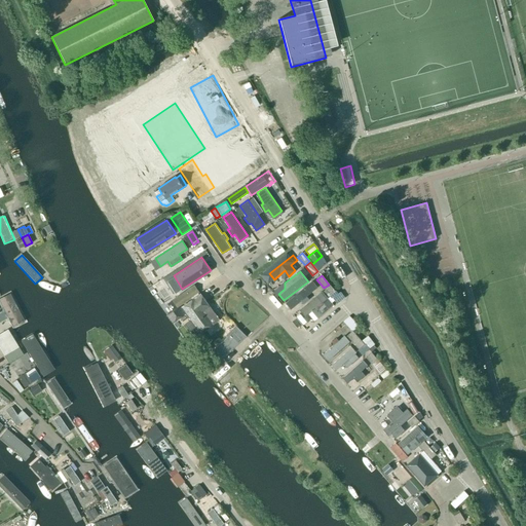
[(290,308),(312,291),(307,285),(286,302),(290,308)]
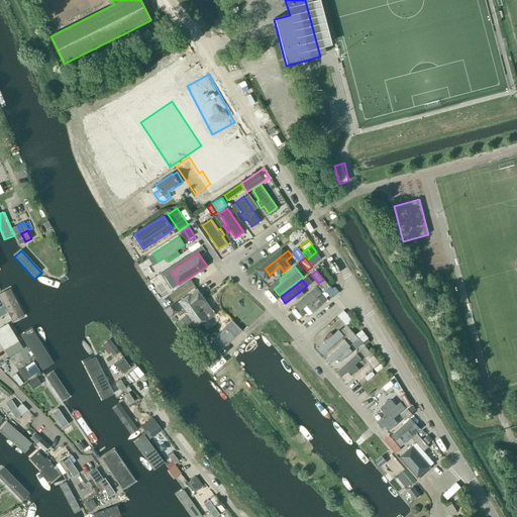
[(334,297),(336,295),(331,289),(323,280),(319,284),(326,293),(324,294),(330,300),(334,297)]
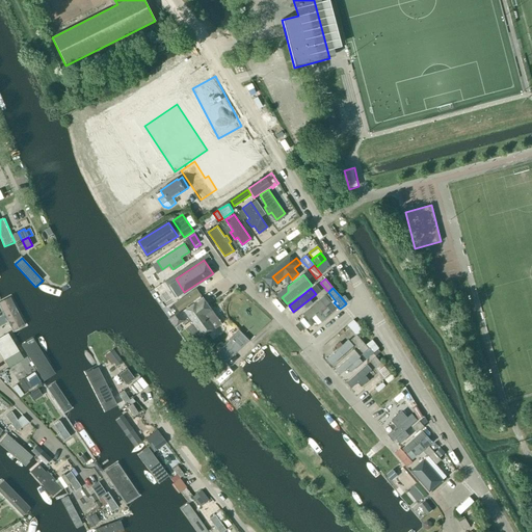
[(0,313),(0,315),(10,309),(0,289),(0,313)]
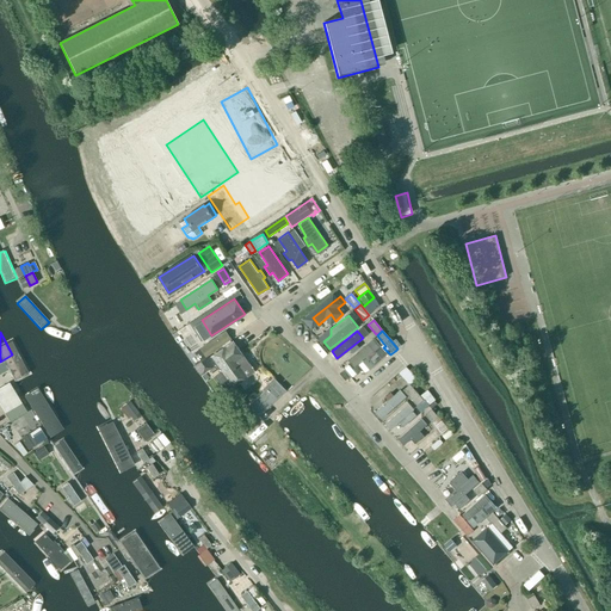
[(197,352),(202,359),(221,346),(230,340),(224,332),(197,352)]
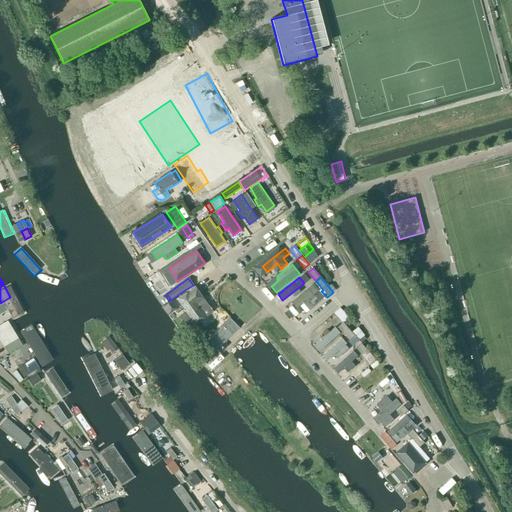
[(325,298),(313,283),(290,301),(296,307),(308,298),(314,306),(325,298)]
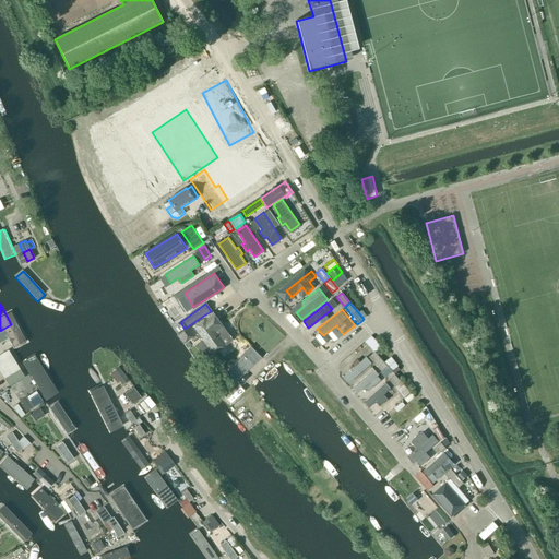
[(214,313),(194,326),(214,355),(227,346),(216,332),(223,326),(214,313)]
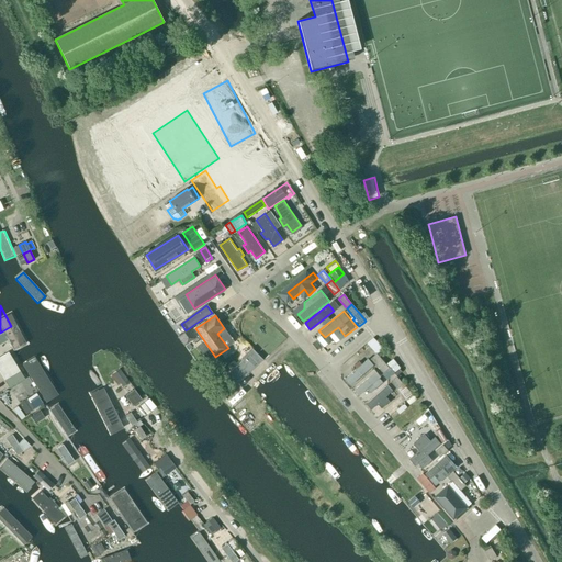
[(183,346),(197,337),(193,333),(190,328),(186,330),(178,337),(183,346)]
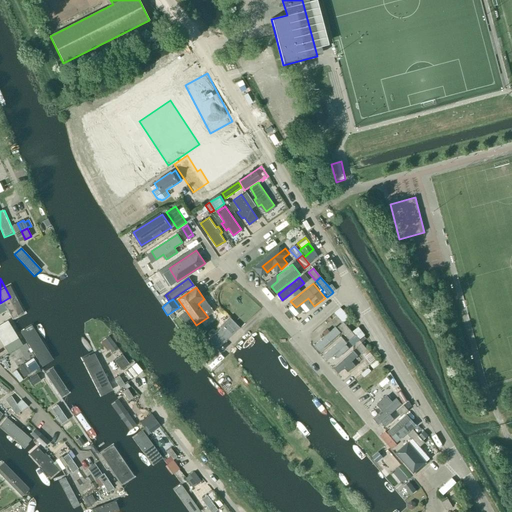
[(5,304),(15,324),(23,320),(13,300),(5,304)]
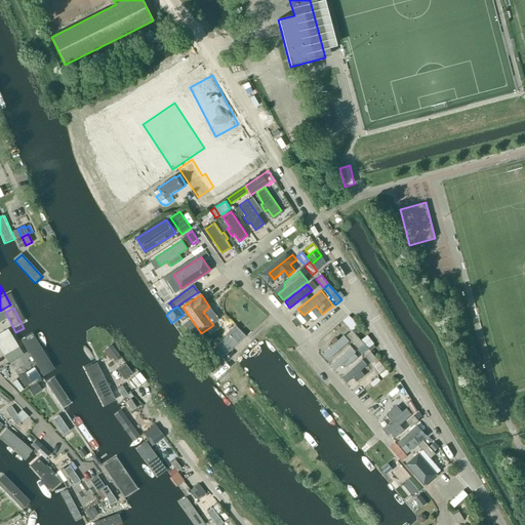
[(353,331),(358,326),(354,321),(349,316),(342,321),(347,324),(352,331),(352,330),(353,331)]
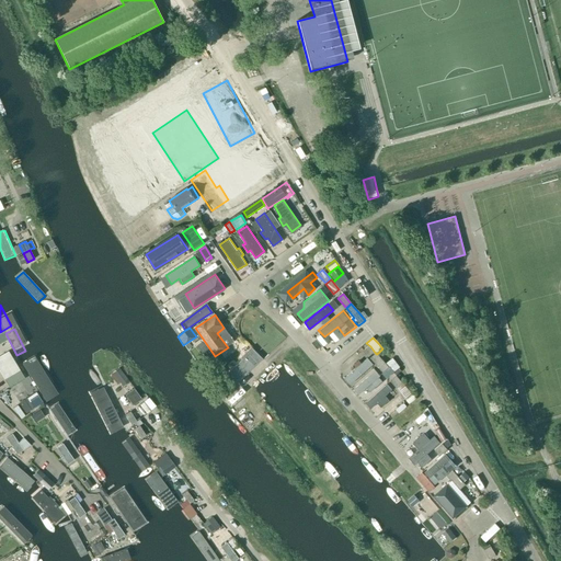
[(262,359),(251,348),(241,358),(242,359),(229,373),(238,382),(262,359)]
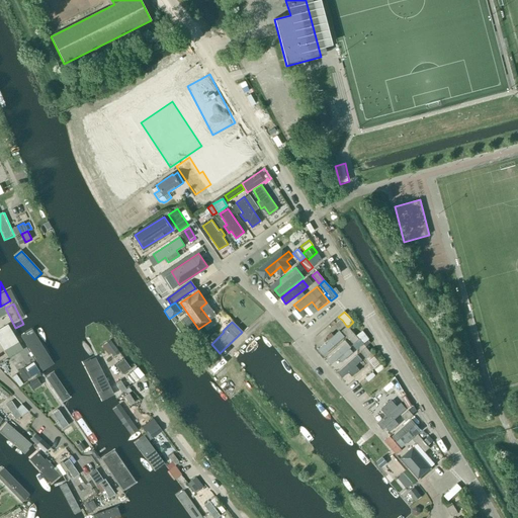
[(0,344),(4,351),(18,342),(8,324),(0,328),(0,344)]
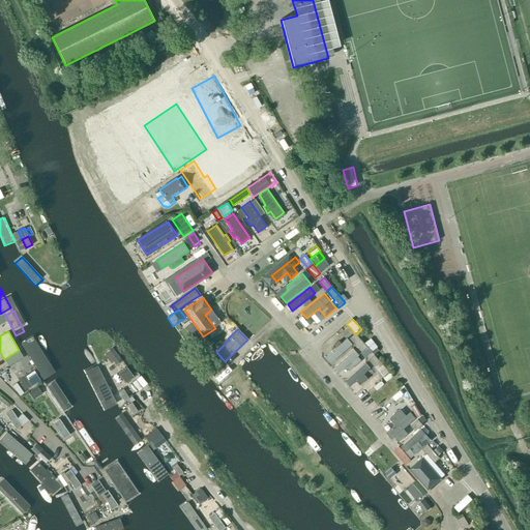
[(361,352),(367,347),(355,333),(350,339),(361,352)]
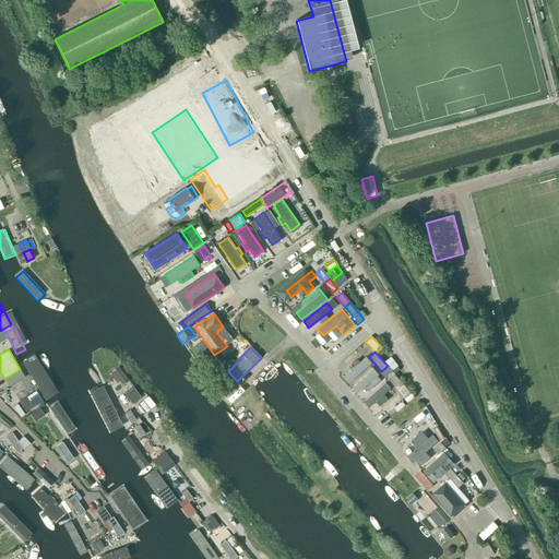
[(60,392),(37,354),(23,363),(46,401),(60,392)]
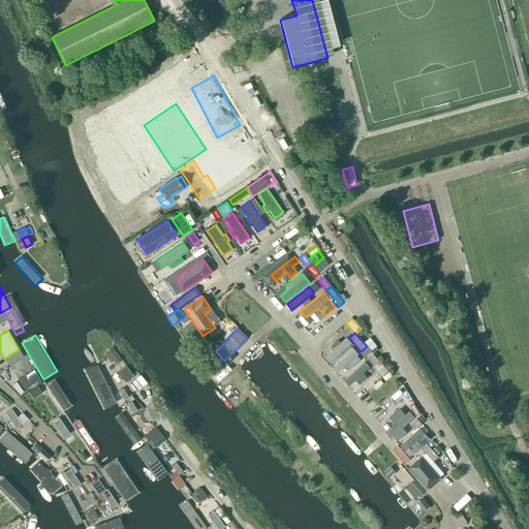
[(352,344),(346,337),(324,355),(331,363),(352,344)]
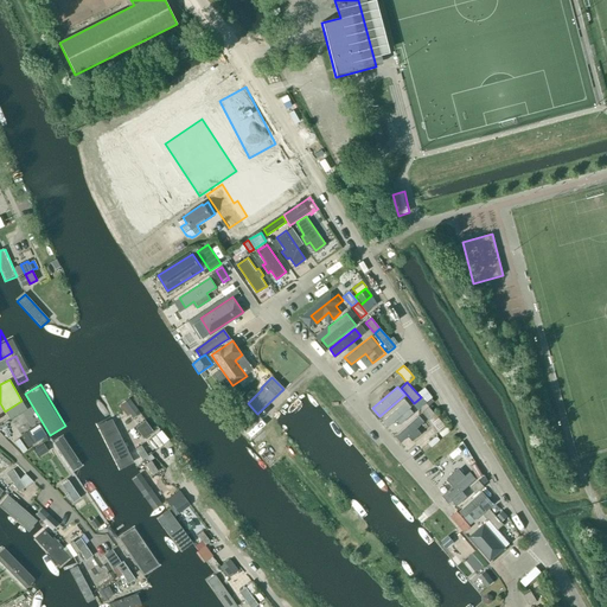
[(133,419),(140,413),(135,407),(134,404),(129,397),(122,403),(133,419)]
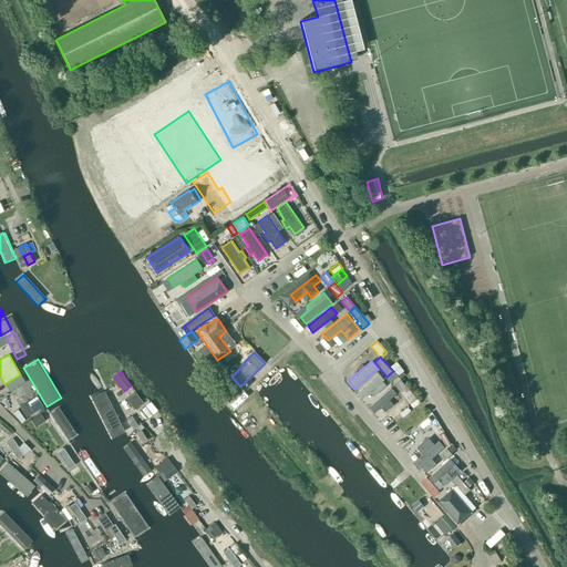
[(359,393),(363,399),(371,392),(374,395),(387,383),(383,380),(385,379),(380,373),(359,393)]
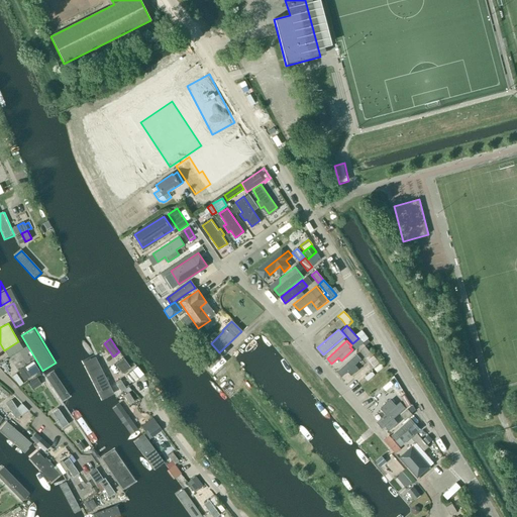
[(377,373),(383,368),(366,346),(359,351),(366,358),(377,373)]
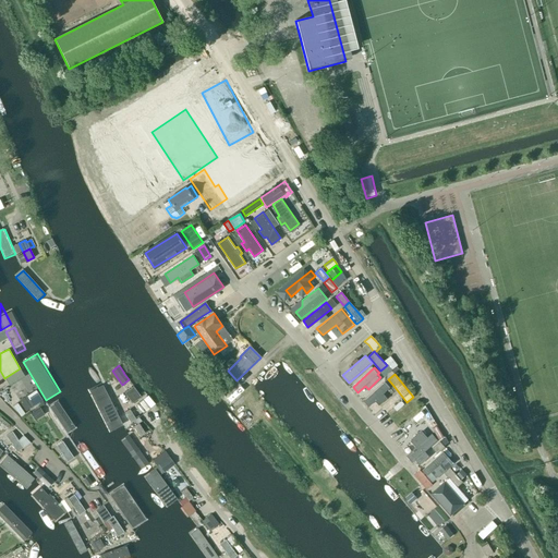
[(385,380),(364,400),(370,407),(375,401),(379,405),(388,397),(384,393),(390,387),(385,380)]
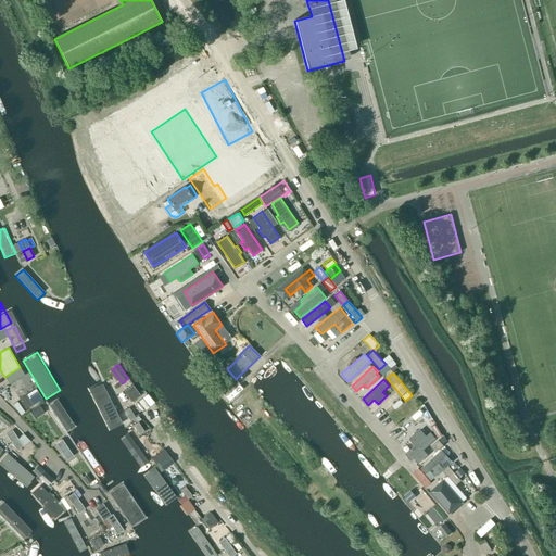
[(99,383),(88,388),(113,432),(121,427),(99,383)]
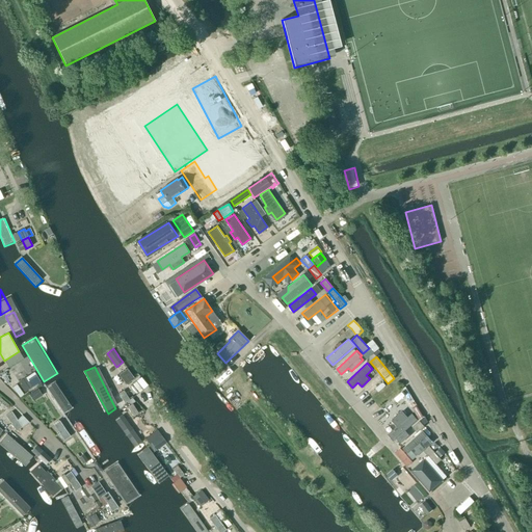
[(74,409),(57,384),(49,390),(65,415),(74,409)]
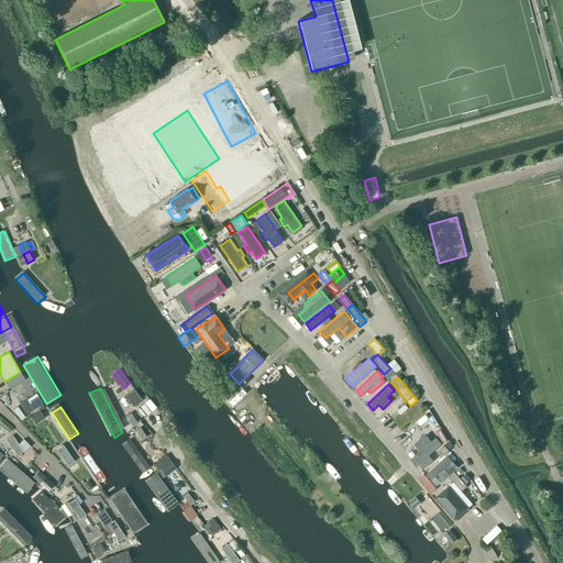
[(35,424),(45,419),(41,411),(31,418),(35,424)]
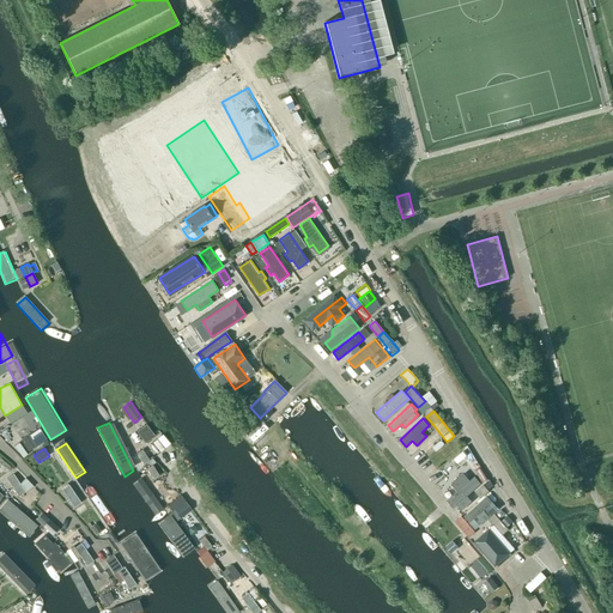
[(144,465),(150,461),(143,449),(137,454),(144,465)]
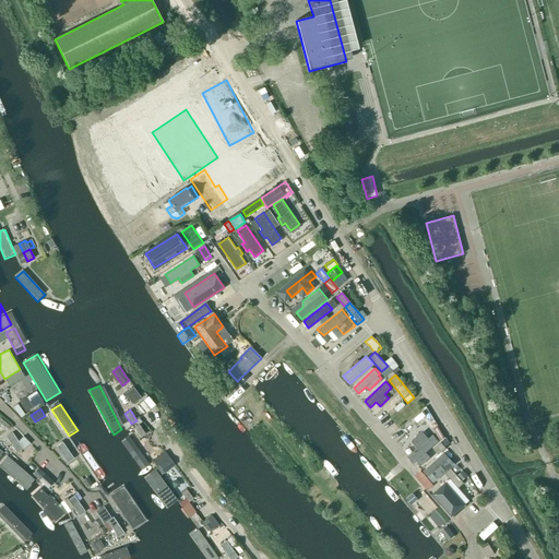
[(435,433),(440,430),(430,414),(425,418),(435,433)]
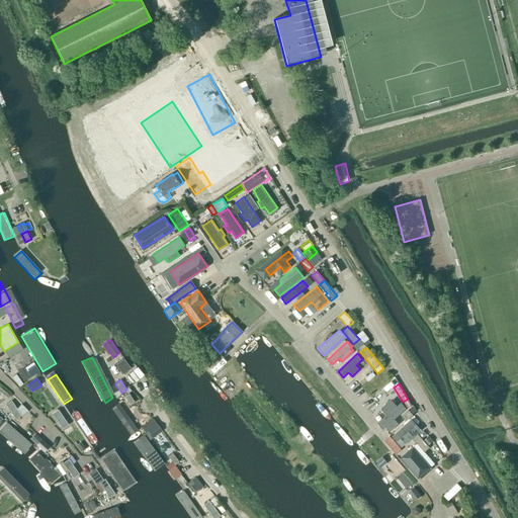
[(0,395),(5,399),(9,395),(0,387),(0,395)]
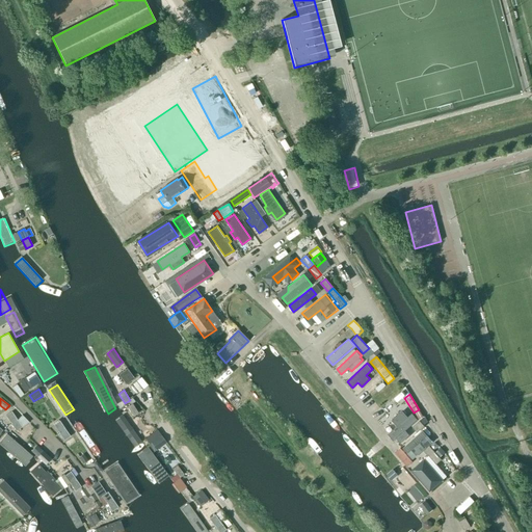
[(133,417),(138,413),(132,403),(127,407),(133,417)]
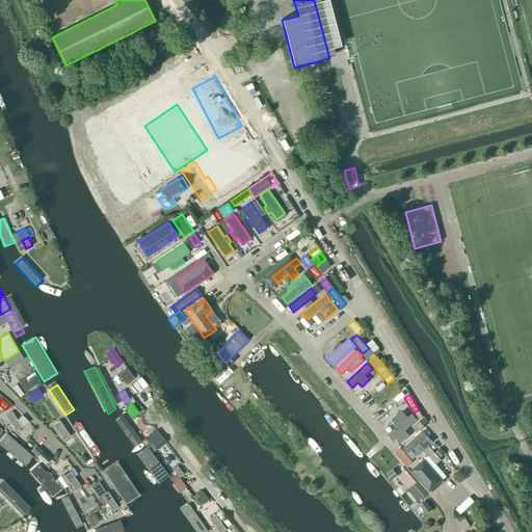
[(387,418),(392,414),(384,406),(380,409),(387,418)]
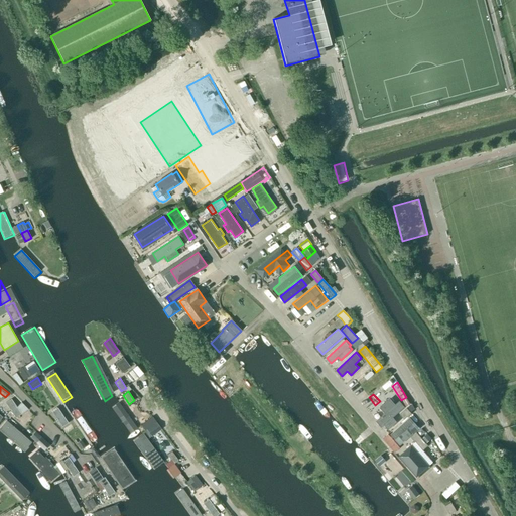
[(11,410),(16,407),(11,399),(6,403),(11,410)]
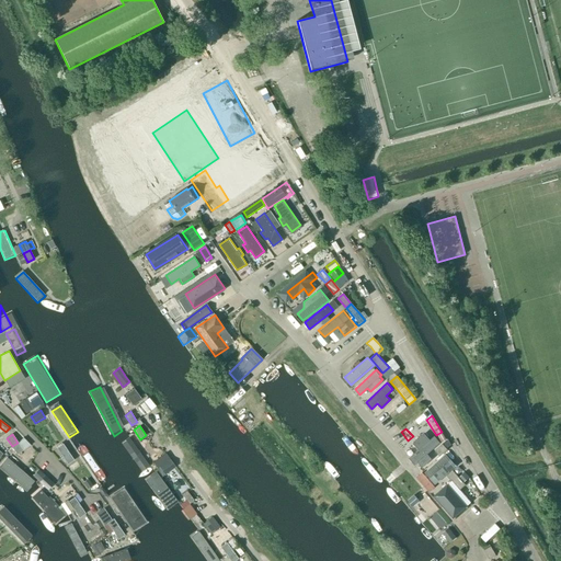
[(427,454),(439,443),(435,436),(411,458),(416,464),(420,460),(424,465),(431,458),(427,454)]
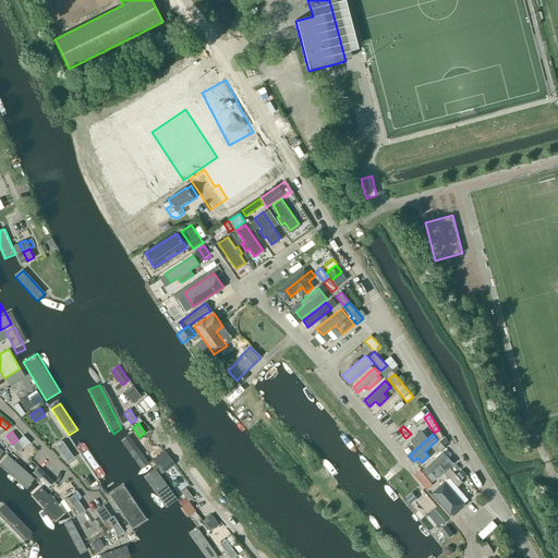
[(25,445),(28,441),(23,435),(20,439),(25,445)]
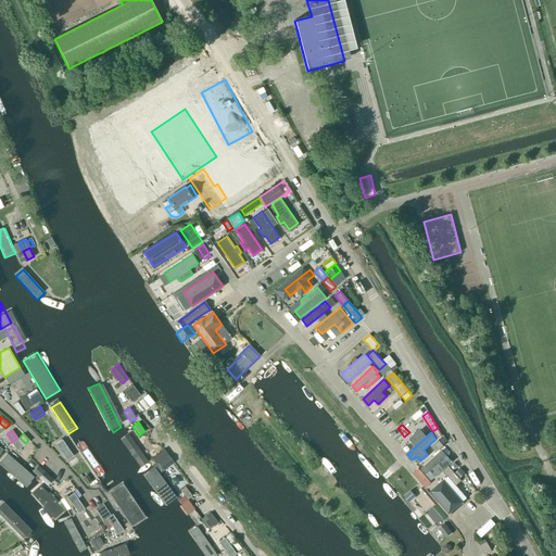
[(127,436),(114,444),(139,477),(152,467),(127,436)]
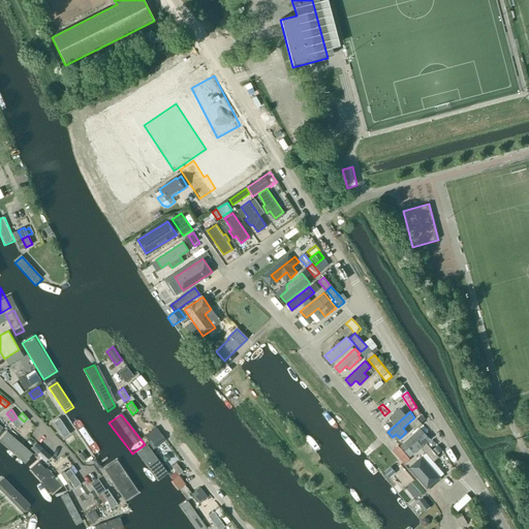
[(17,417),(11,421),(16,429),(22,425),(17,417)]
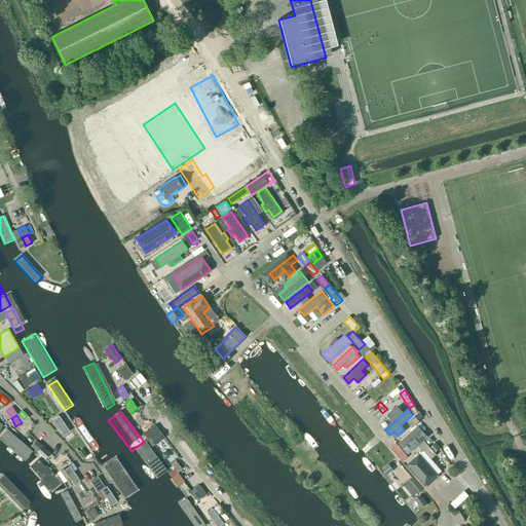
[(408,422),(413,428),(419,422),(415,416),(408,422)]
